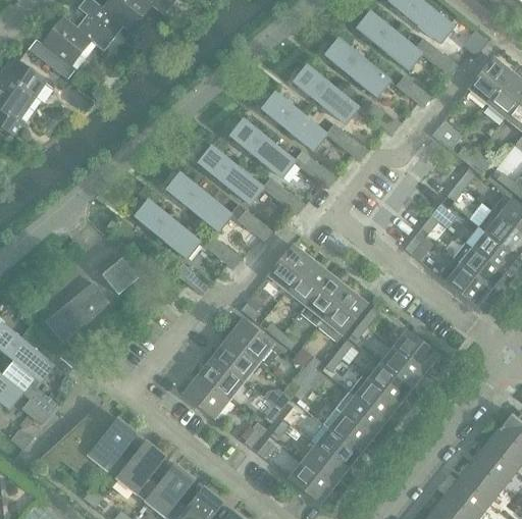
[(102,50),(122,24),(102,8),(103,7),(93,0),(83,0),(77,7),(86,14),(75,28),(62,17),(42,44),(35,39),(27,49),(65,80),(73,69),(68,65),(89,40),(102,50)]
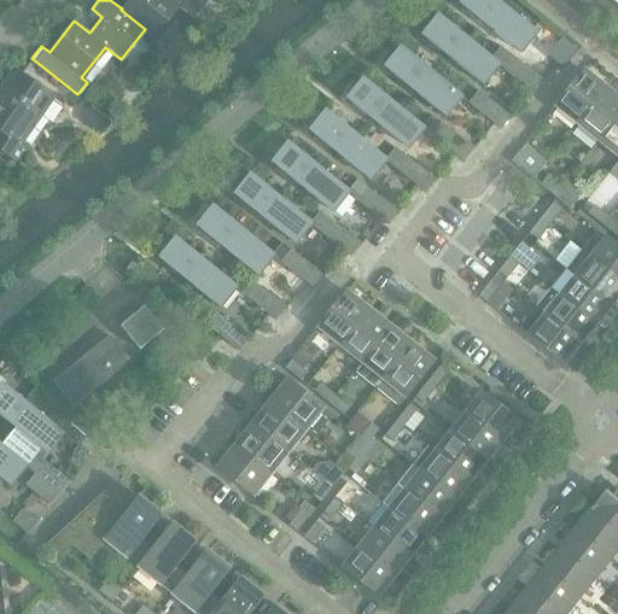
[(128,0),(122,9),(121,10),(145,29),(153,36),(178,5),(193,17),(207,0),(128,0)]
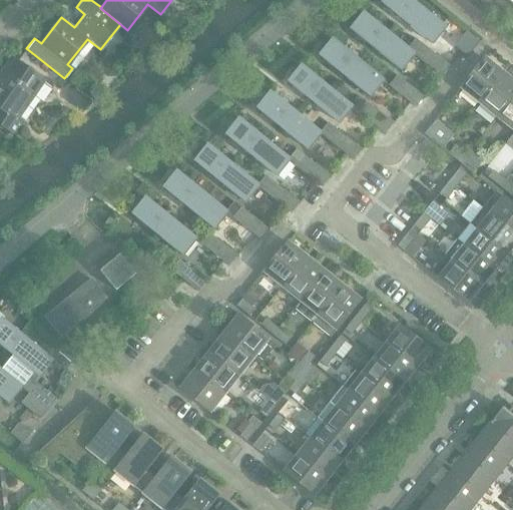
[(433,42),(446,25),(414,0),(383,0),(382,1),(386,5),(385,6),(393,13),(394,11),(433,42)]
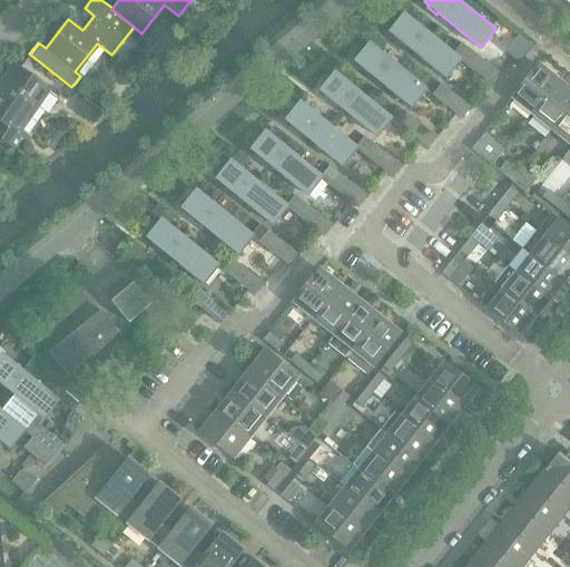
[(534,0),(537,1),(569,28),(569,0),(534,0)]
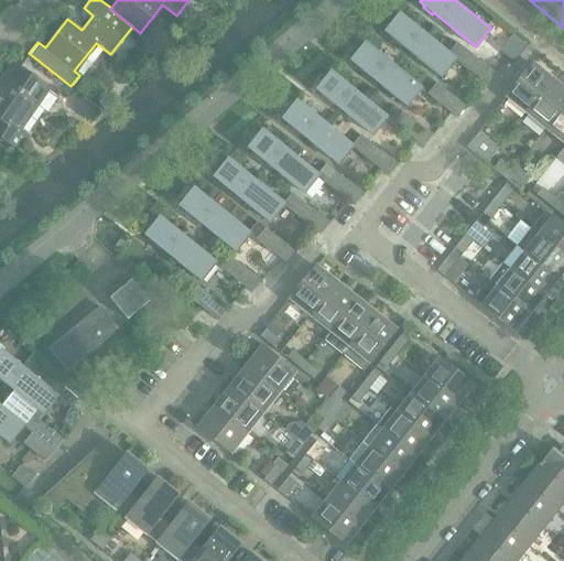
[(442,75),(456,57),(448,52),(400,12),(386,31),(390,34),(389,35),(398,43),(399,42),(442,75)]
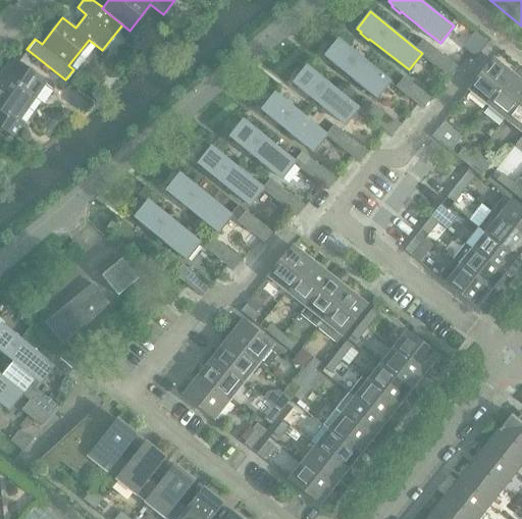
[(478,31),(465,47),(476,56),(489,40),(478,31)]
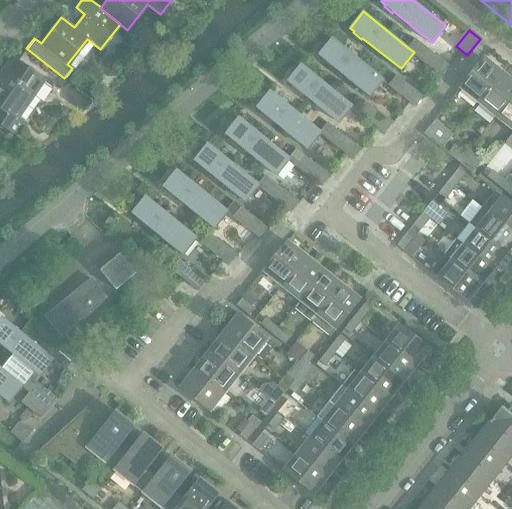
[(416,36),(407,47),(414,52),(426,62),(435,51),(416,36)]
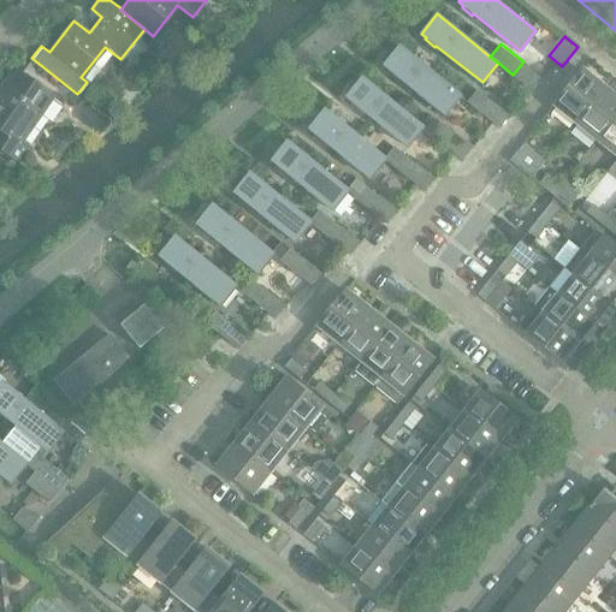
[(444,113),(461,94),(400,46),(384,65),(389,69),(388,71),(397,78),(398,77),(444,113)]
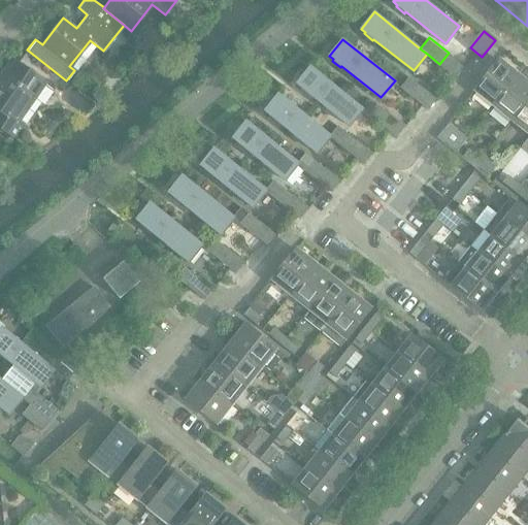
[(474,89),(494,103),(518,73),(498,58),(474,89)]
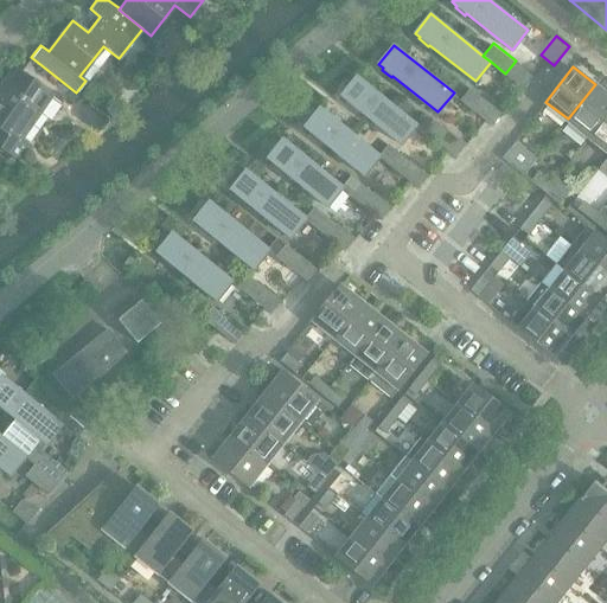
[(19,139),(50,95),(19,72),(0,98),(0,148),(17,161),(27,145),(19,139)]
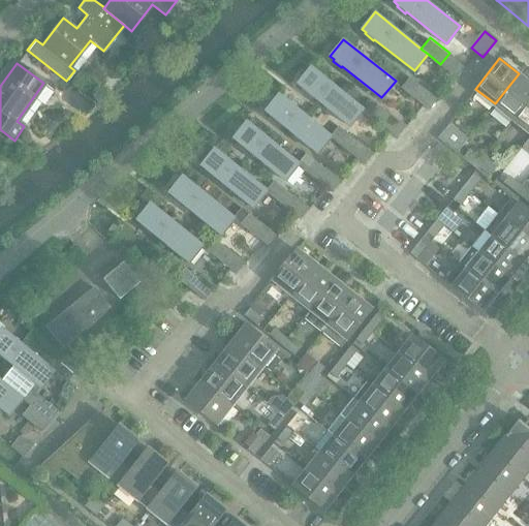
[(349,125),(363,107),(311,66),(297,83),(302,87),(301,88),(309,95),(310,93),(349,125)]
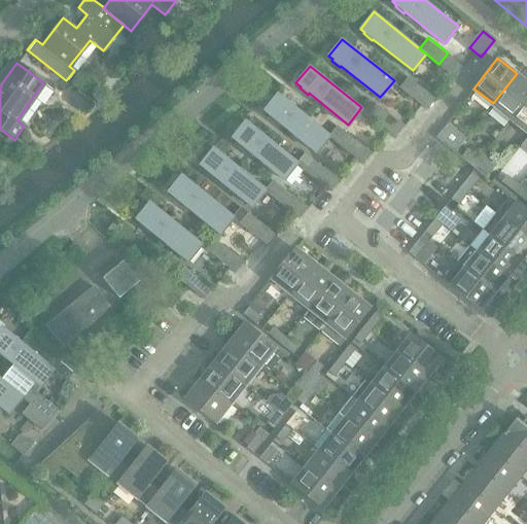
[(493,103),(511,118),(526,98),(526,81),(517,73),(493,103)]
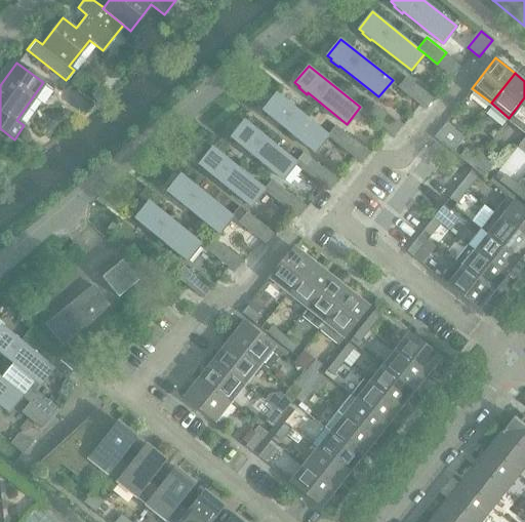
[(411,95),(419,84),(407,74),(398,85),(411,95)]
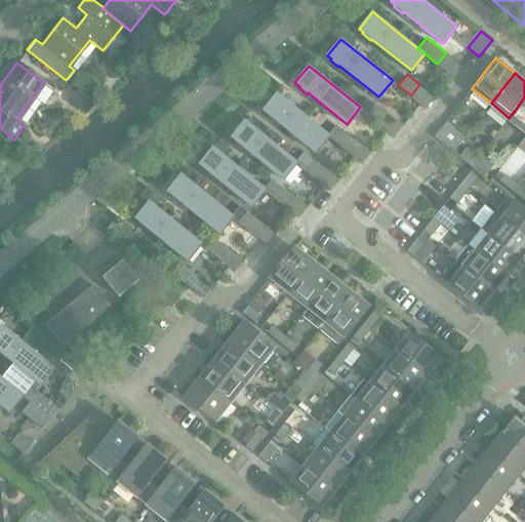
[(77,89),(68,101),(85,114),(94,102),(77,89)]
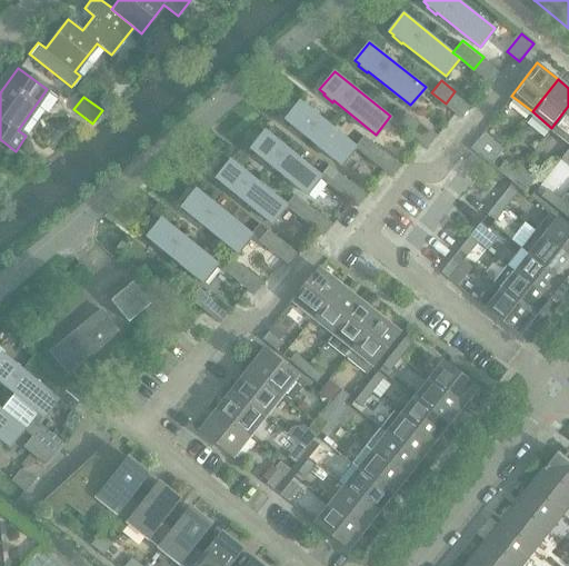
[(341,164),(356,146),(299,100),(285,119),(290,122),(288,125),(298,131),(299,130),(341,164)]
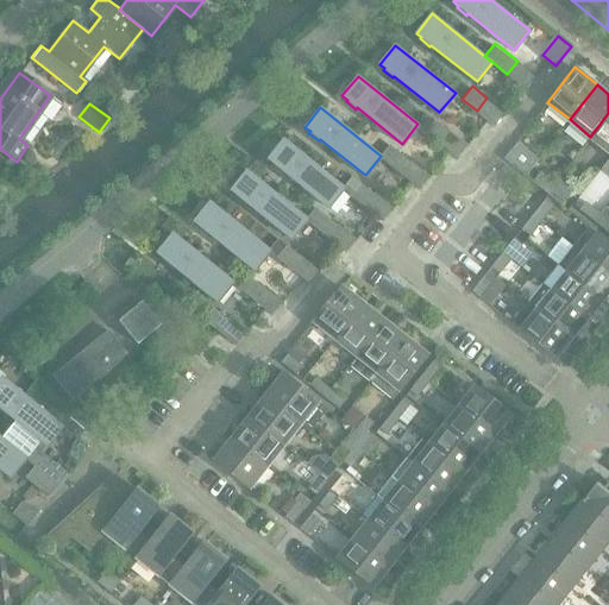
[(608,113),(590,137),(608,151),(608,113)]
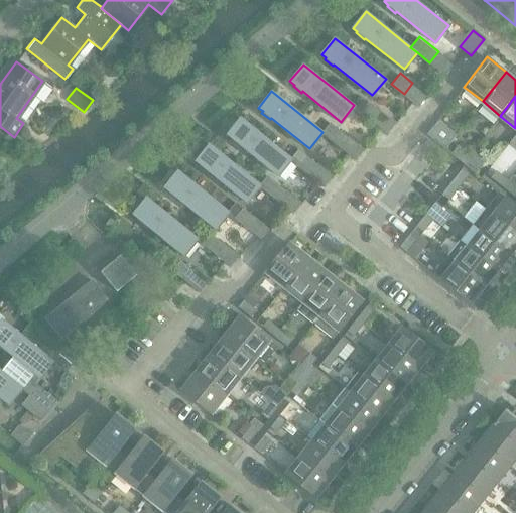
[(368,99),(360,110),(373,120),(381,109),(368,99)]
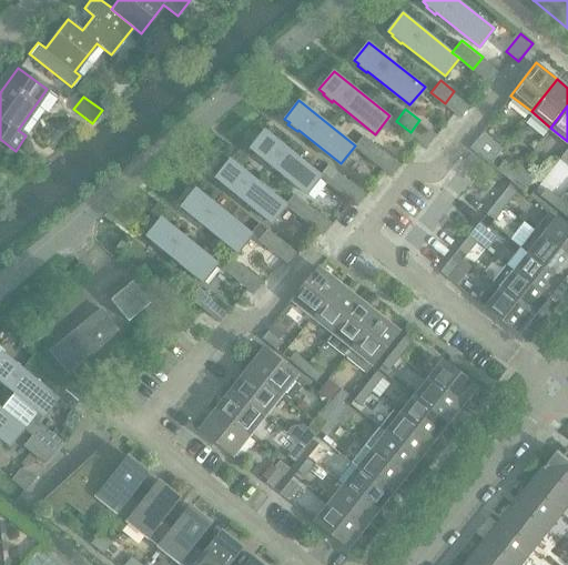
[(306,193),(321,174),(264,130),(250,148),(255,151),(253,153),(263,161),(264,159),(306,193)]
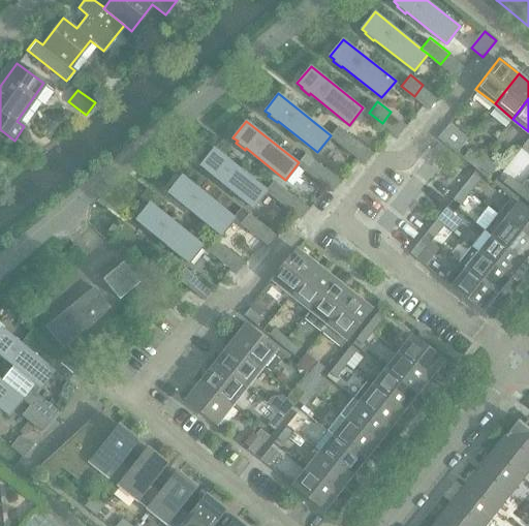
[(349,150),(358,140),(340,125),(331,135),(349,150)]
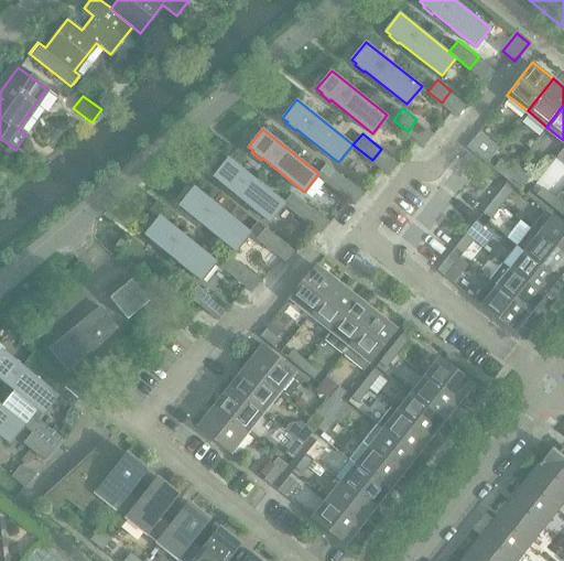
[(531,137),(527,143),(531,147),(535,141),(531,137)]
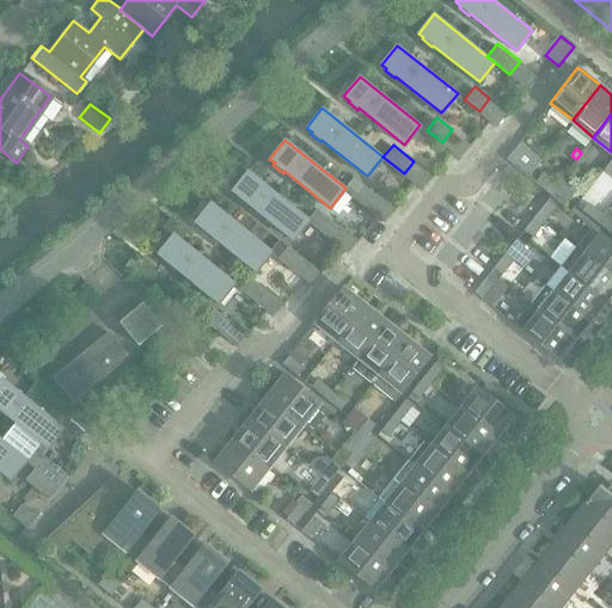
[(521,170),(528,161),(513,149),(506,158),(521,170)]
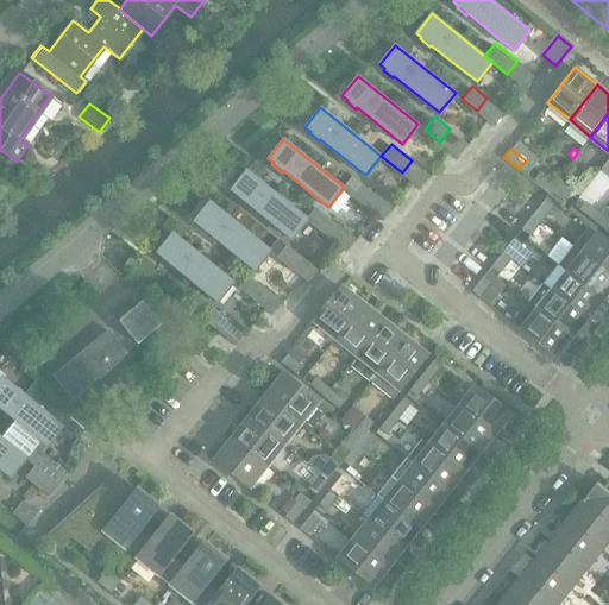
[(589,166),(582,175),(589,181),(596,172),(589,166)]
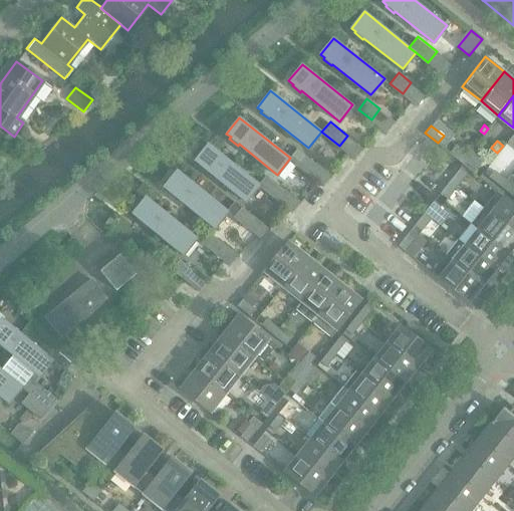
[(246,201),(259,185),(208,144),(195,160),(199,164),(198,165),(207,172),(208,170),(246,201)]
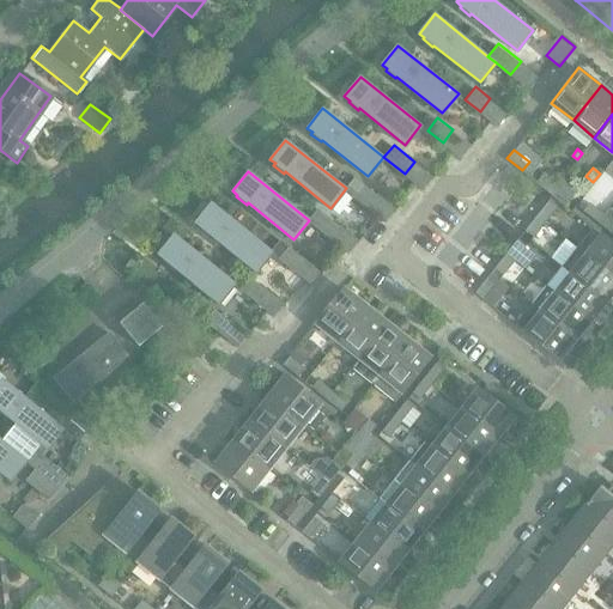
[(536,181),(551,193),(558,184),(542,172),(536,181)]
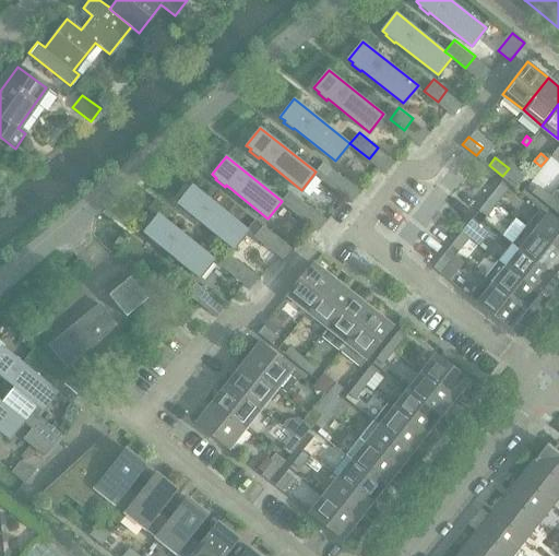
[(316,172),(335,188),(345,176),(324,161),(316,172)]
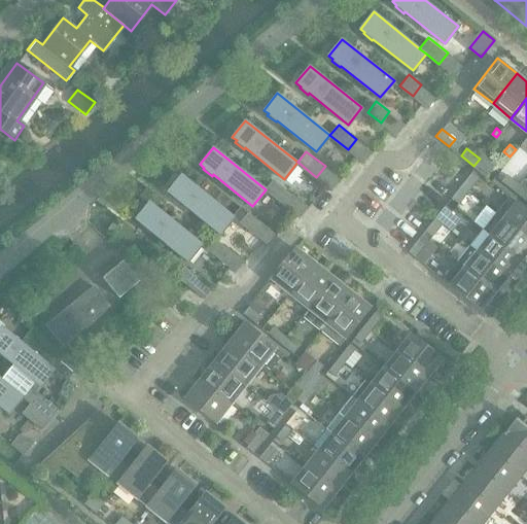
[(492,169),(480,159),(473,166),(486,176),(492,169)]
